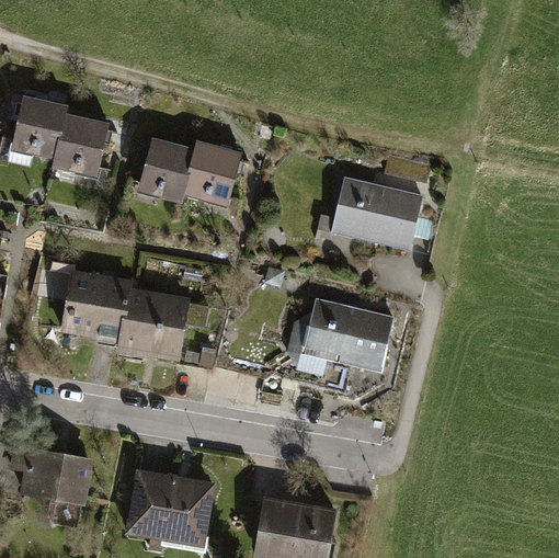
[(66,105),(23,94),(20,105),(12,140),(33,145),(32,152),(54,157),(65,112),(66,105)]
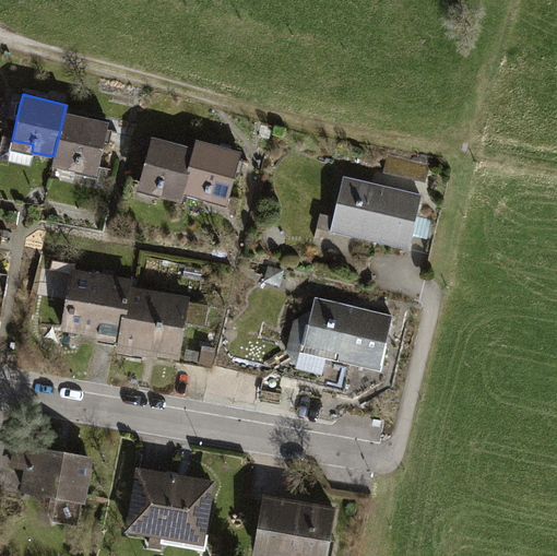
[(107,121),(64,111),(54,156),(51,165),(74,169),(75,163),(96,167),(104,133),(107,121)]
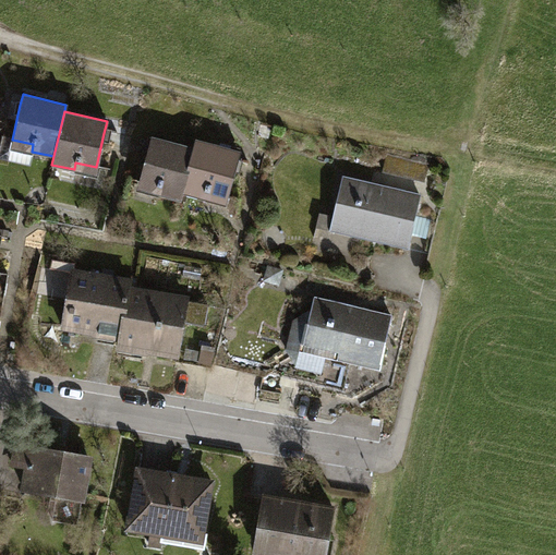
[(193,147),(150,136),(147,148),(139,181),(159,186),(157,193),(179,200),(181,192),(193,147)]
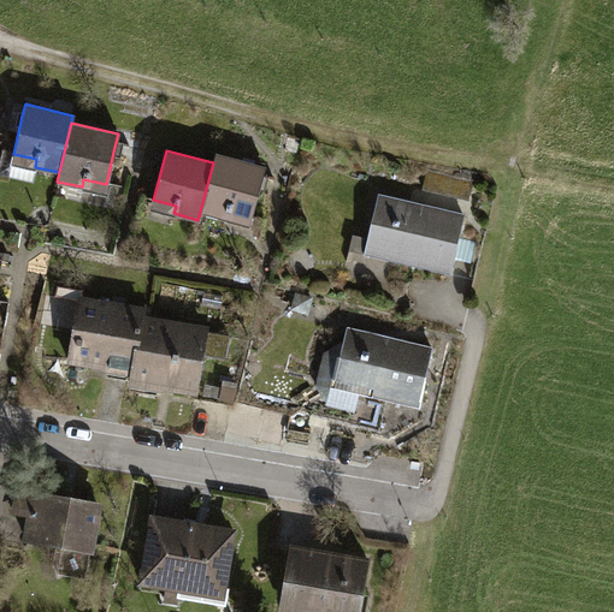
[(216,154),(213,162),(200,212),(225,218),(226,211),(249,217),(260,178),(264,167),(216,154)]
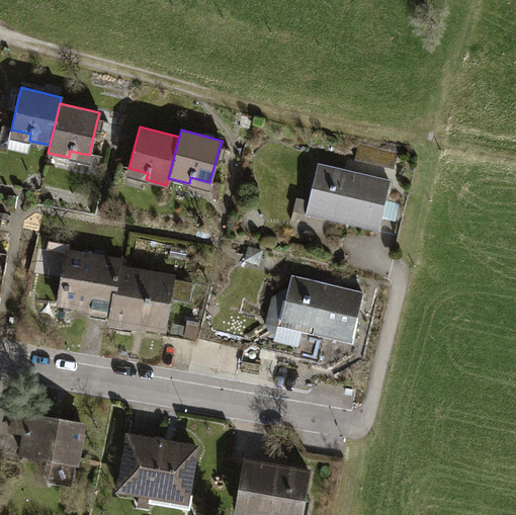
[(389,180),(317,163),(307,205),(338,212),(337,219),(378,228),(382,207),(381,207),(389,180)]
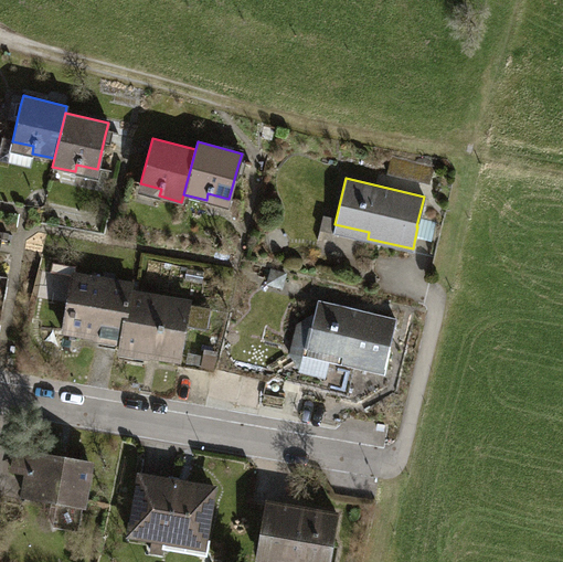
[(73,265),(51,262),(50,269),(72,274),(73,265)]
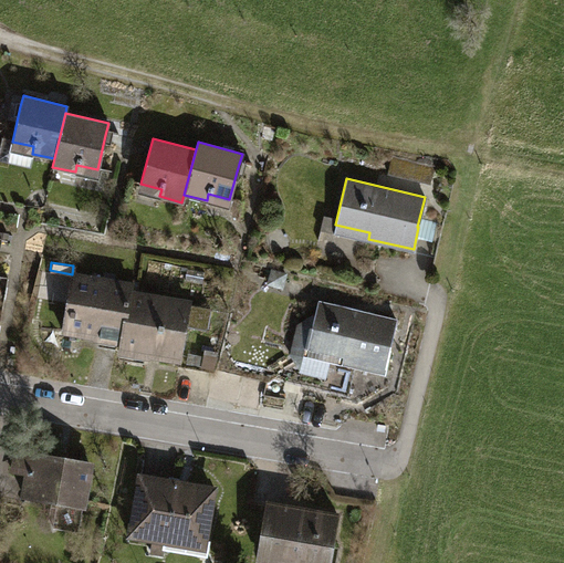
[(285,272),(271,268),(268,281),(281,285),(285,272)]
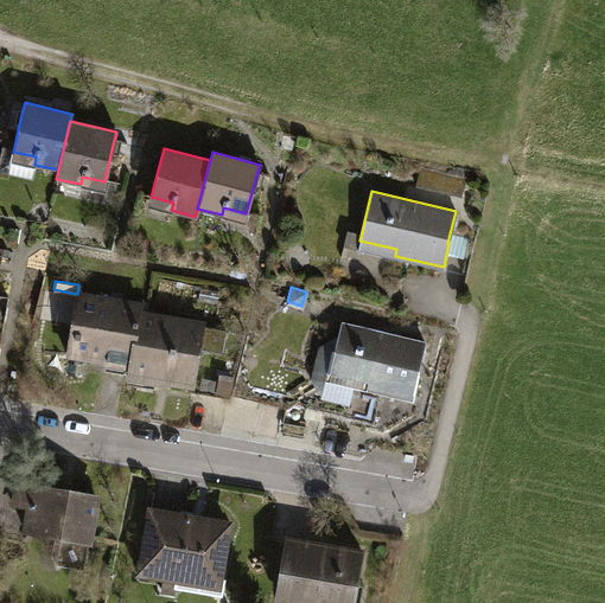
[(140,305),(77,294),(67,353),(129,364),(139,313),(140,305)]
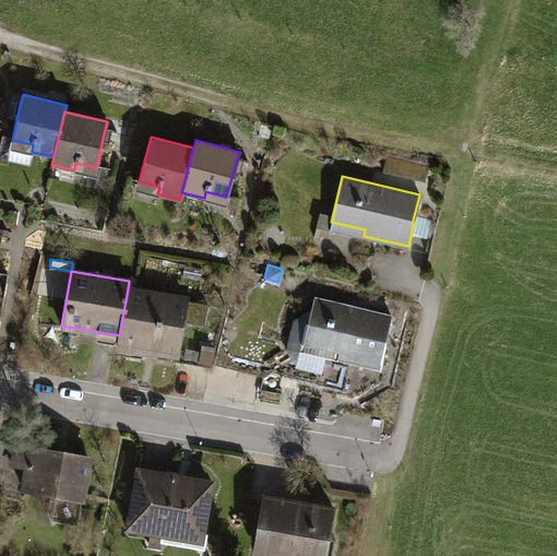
[(187,298),(128,288),(119,335),(118,344),(177,355),(182,320),(204,323),(208,304),(186,299),(187,298)]
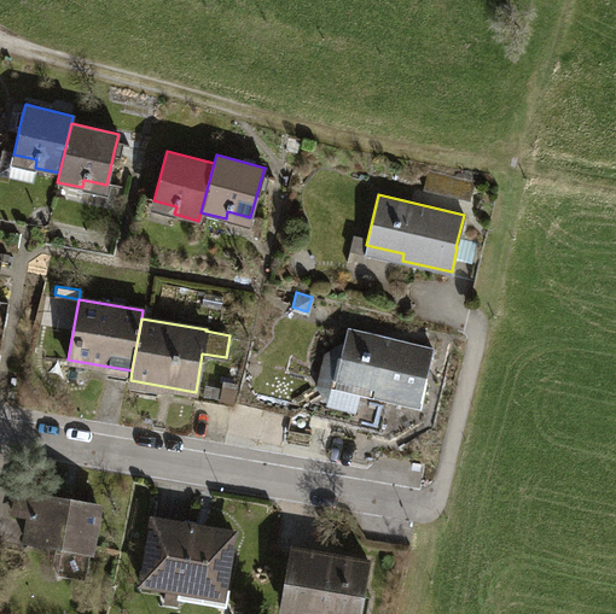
[(433,348),(347,327),(343,343),(342,343),(325,352),(318,385),(329,401),(326,415),(378,428),(385,397),(419,405),(433,348)]
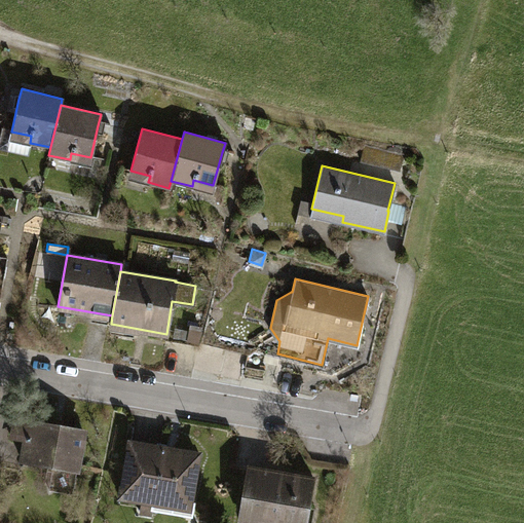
[(201,327),(189,325),(186,342),(198,343),(201,327)]
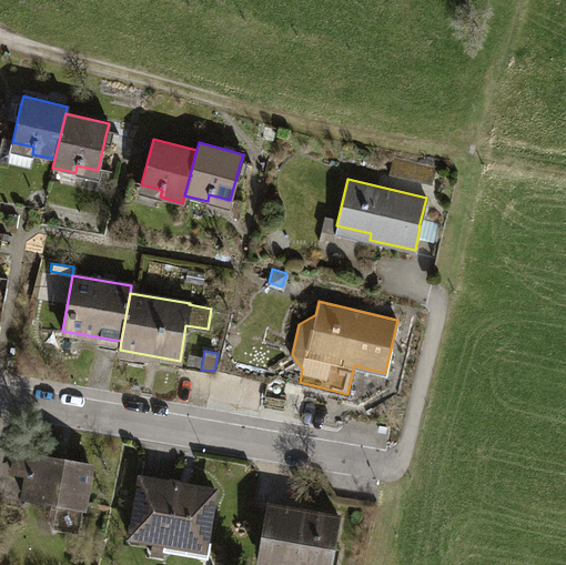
[(37,439),(18,436),(12,471),(27,473),(23,496),(58,503),(53,527),(78,532),(90,464),(33,454),(37,439)]
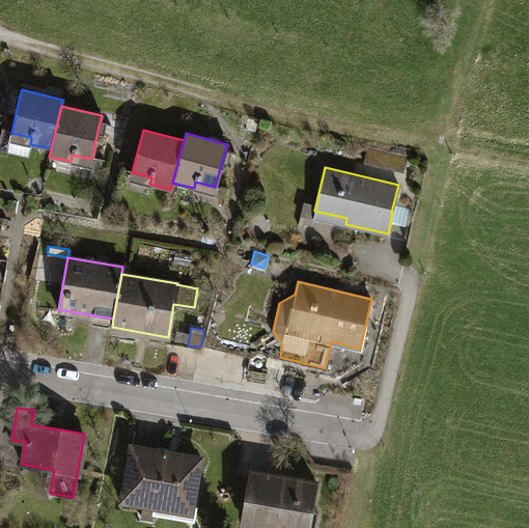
[(158,450),(131,445),(120,501),(142,504),(141,516),(152,518),(156,500),(191,506),(199,460),(158,452),(158,450)]
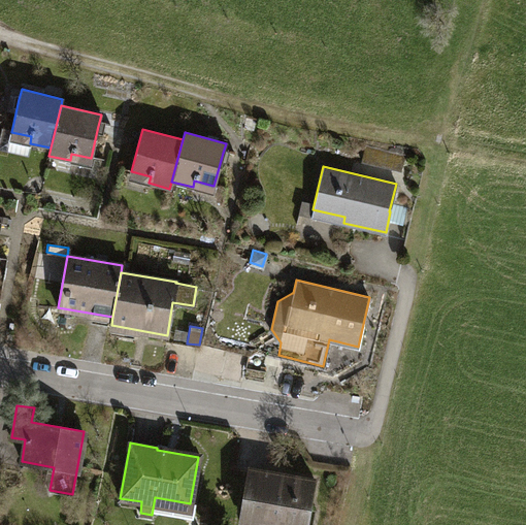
[(304,524),(313,481),(250,469),(240,518),(280,524),(304,524)]
